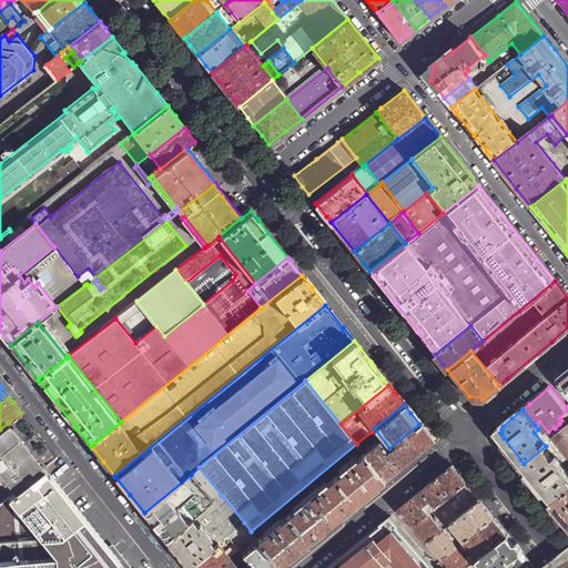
[(0,429),(0,504),(44,468),(39,462),(18,435),(8,423),(0,429)]
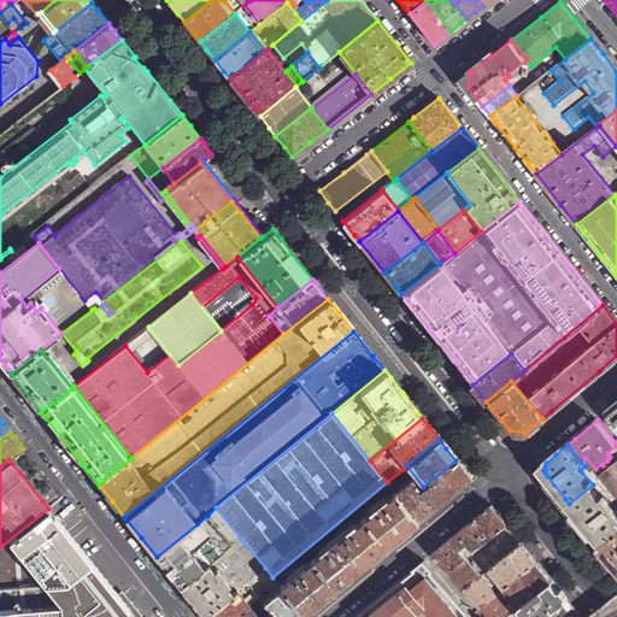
[(460,466),(456,460),(423,487),(421,489),(433,506),(469,477),(468,476),(460,466)]
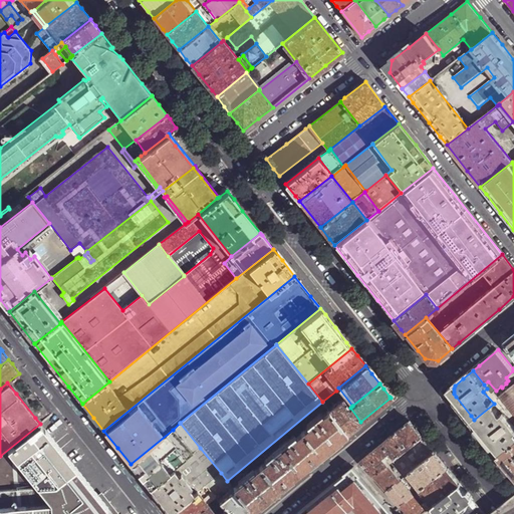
[(513,414),(513,424),(511,419),(510,420),(508,418),(506,420),(494,404),(474,420),(482,430),(501,454),(513,444),(513,384),(500,397),(513,414)]
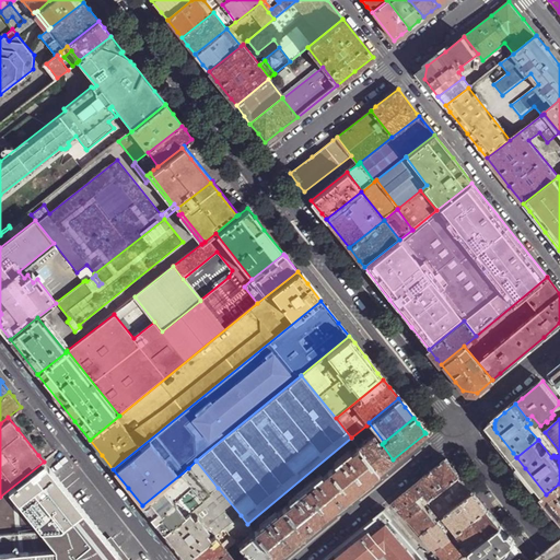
[(384,442),(369,422),(366,426),(373,434),(382,444),(384,442)]
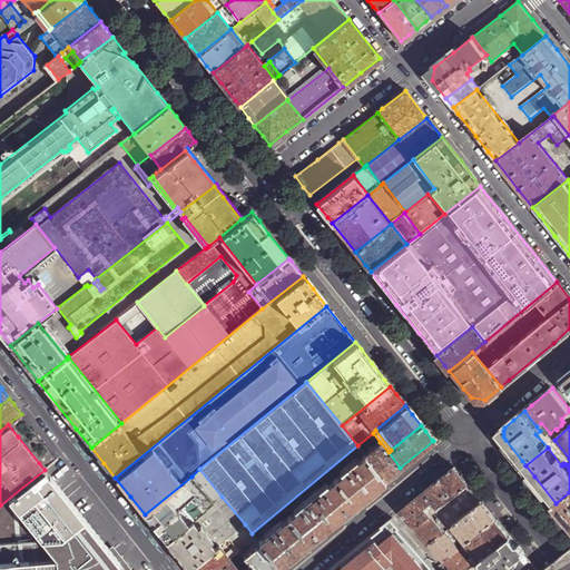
[(400,468),(389,452),(380,442),(364,454),(385,481),(394,473),(400,468)]
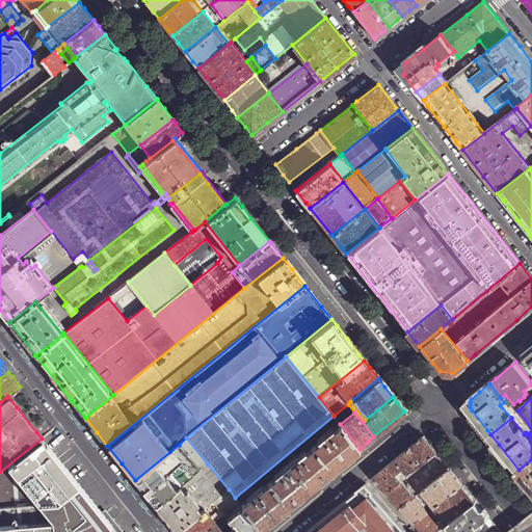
[(353,453),(360,449),(340,424),(328,433),(327,431),(322,435),(324,437),(313,447),(322,458),(334,470),(353,453)]
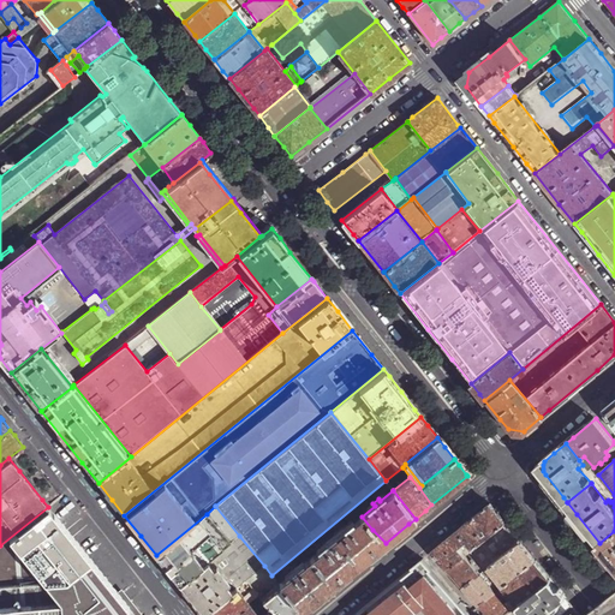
[(490,505),(433,551),(446,569),(465,555),(506,524),(501,519),(490,505)]
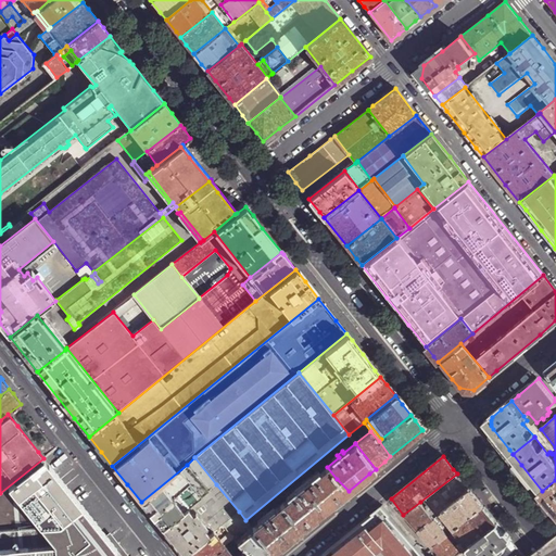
[(121,555),(58,476),(43,458),(0,493),(0,555),(121,555)]
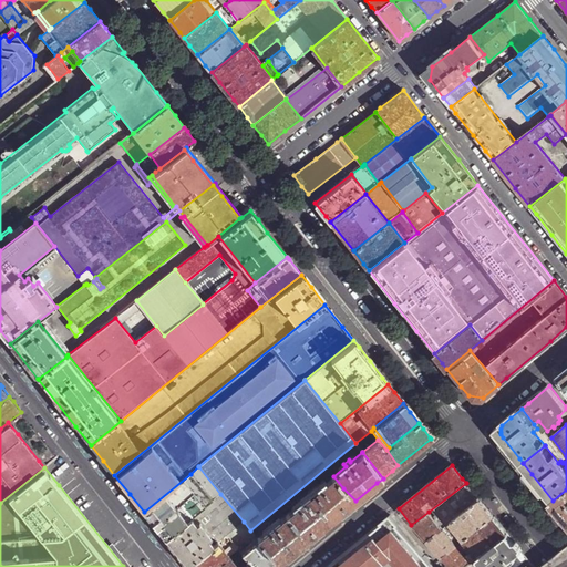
[(165,539),(213,501),(191,474),(144,512),(163,536),(165,539)]
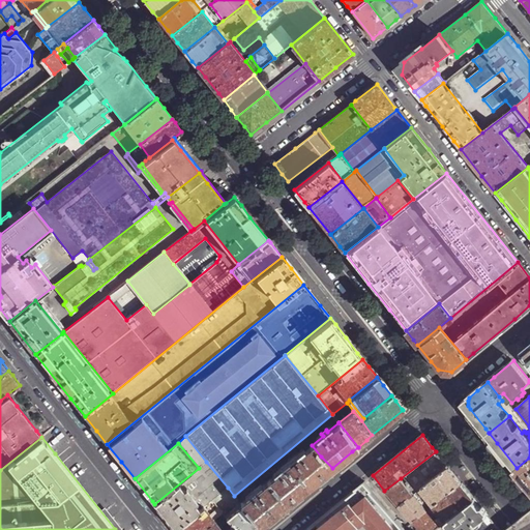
[(298,452),(288,461),(290,463),(310,488),(320,478),(332,468),(321,458),(311,445),(299,454),(298,452)]
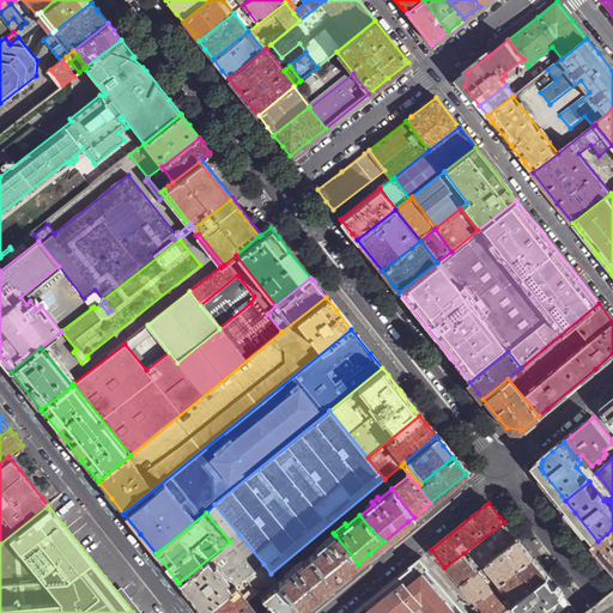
[(504,522),(463,553),(478,572),(485,566),(519,541),(511,533),(504,522)]
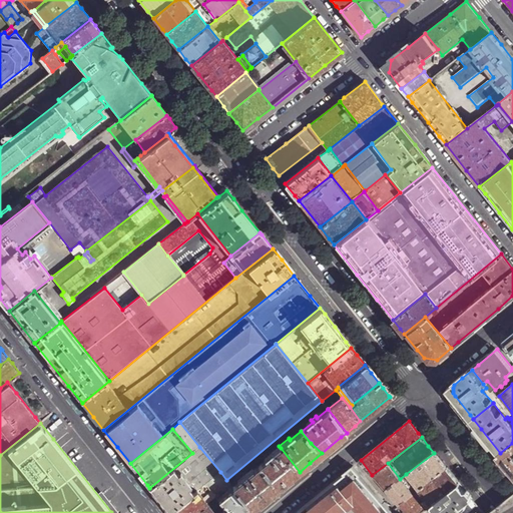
[(512,468),(512,443),(500,453),(508,463),(512,468)]
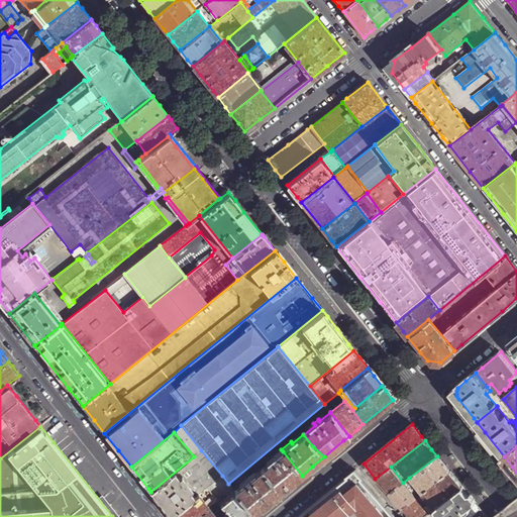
[(194,456),(150,492),(158,500),(168,512),(171,516),(172,516),(206,489),(222,476),(201,450),(194,456)]
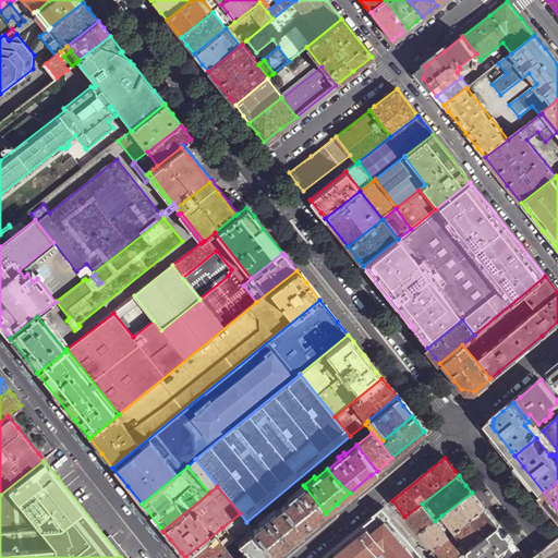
[(292,494),(294,496),(282,507),(303,532),(313,523),(326,513),(305,487),(300,492),(298,489),(292,494)]
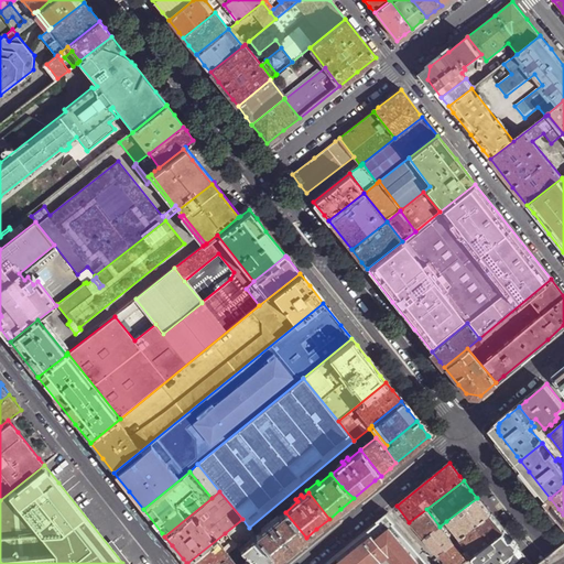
[(477,498),(446,521),(461,539),(491,514),(484,506),(477,498)]
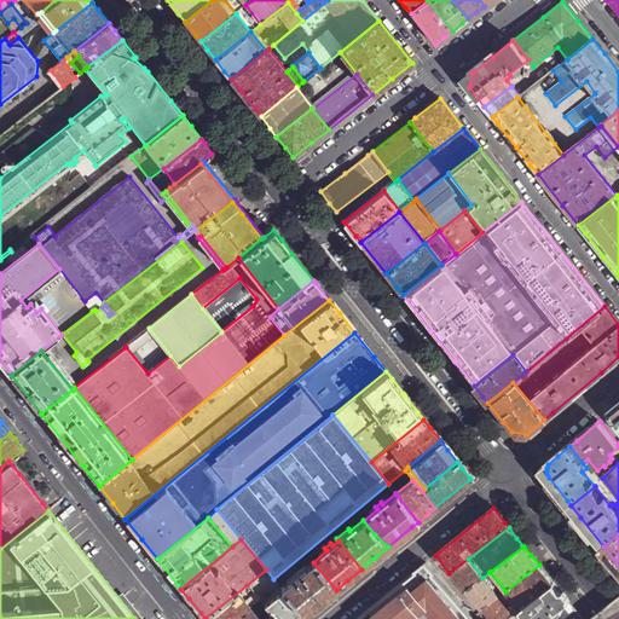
[(468,559),(449,573),(464,593),(482,578),(468,559)]
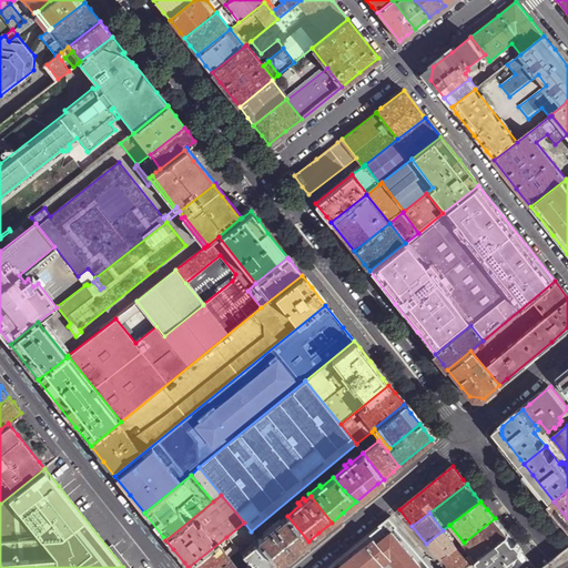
[(269,527),(270,529),(257,540),(260,543),(279,566),(293,554),(308,541),(287,516),(275,525),(273,523),(269,527)]
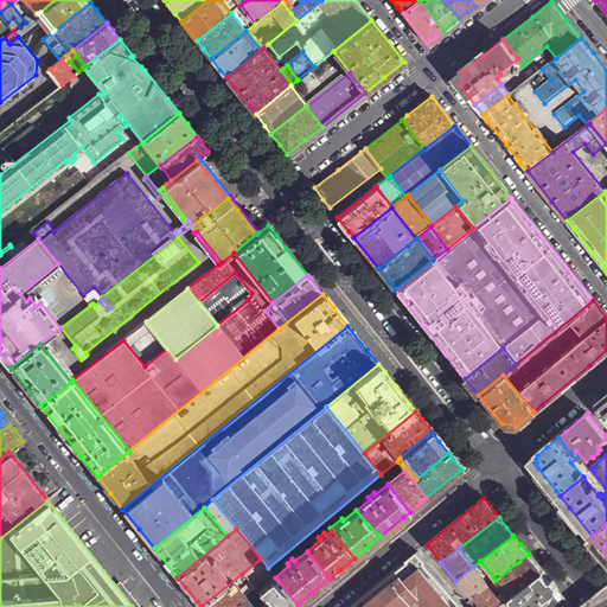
[(529,554),(496,580),(510,598),(543,573),(535,562),(529,554)]
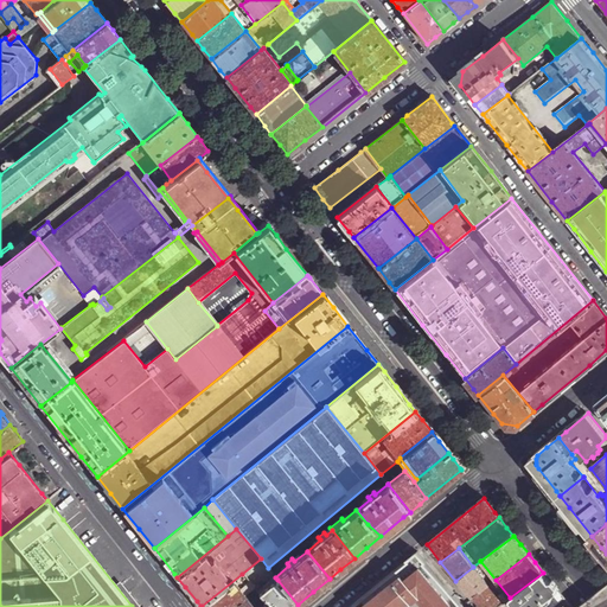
[(480,561),(473,567),(489,585),(496,580),(480,561)]
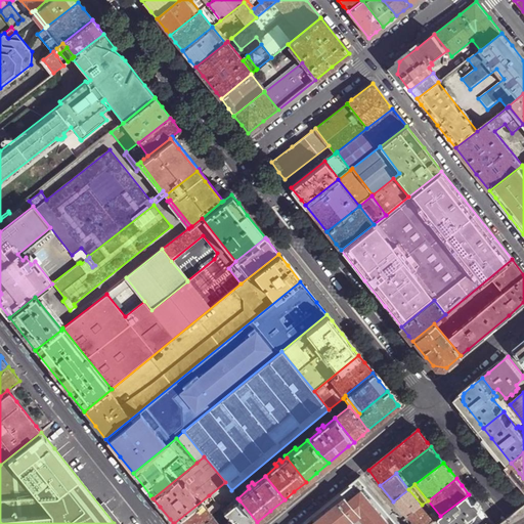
[(408,489),(393,501),(405,517),(422,505),(408,489)]
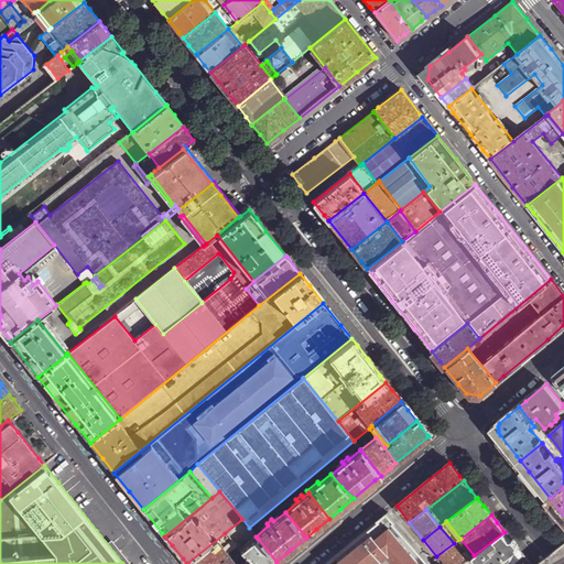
[(371,537),(338,563),(376,563),(380,561),(382,563),(389,559),(393,563),(419,563),(390,528),(375,540),(371,537)]
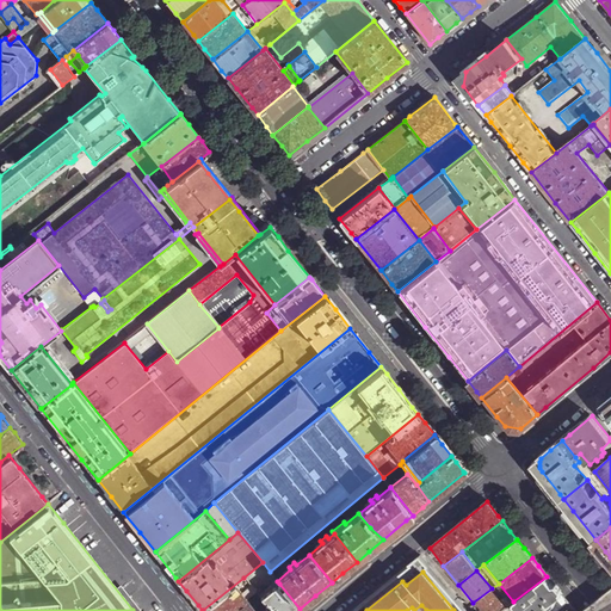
[(547,576),(513,602),(519,610),(539,610),(562,596),(554,586),(547,576)]
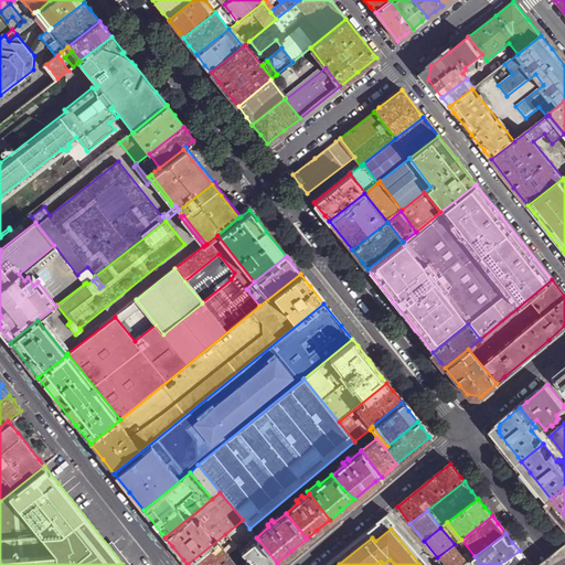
[(232,540),(225,534),(188,564),(216,564),(228,555),(222,547),(232,540)]
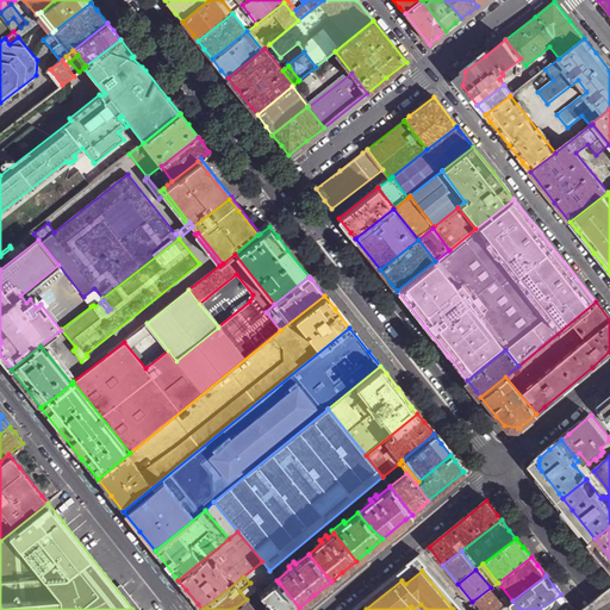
[(279,583),(277,580),(259,595),(260,598),(279,583)]
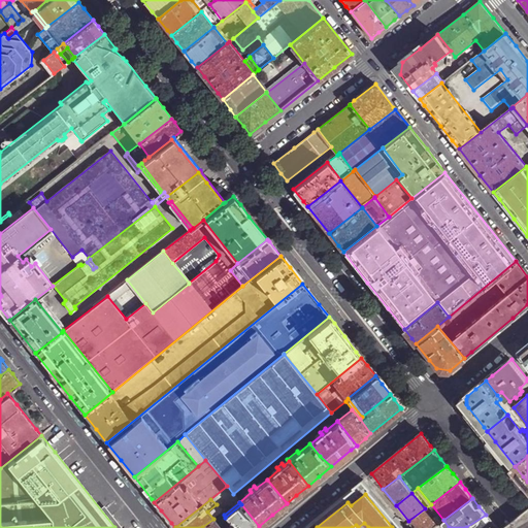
[(256,527),(259,526),(241,504),(225,518),(232,525),(233,527),(256,527)]
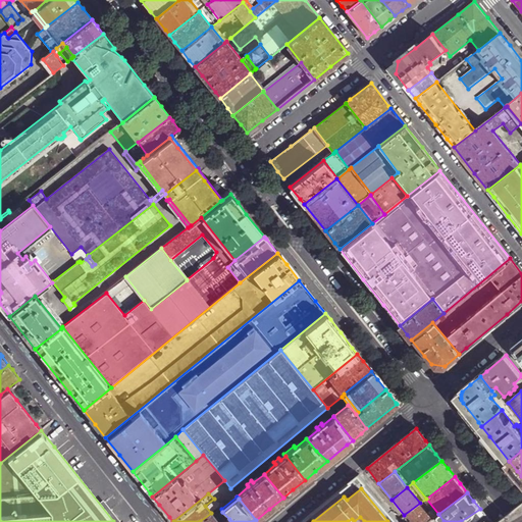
[(426,499),(420,503),(432,519),(438,514),(426,499)]
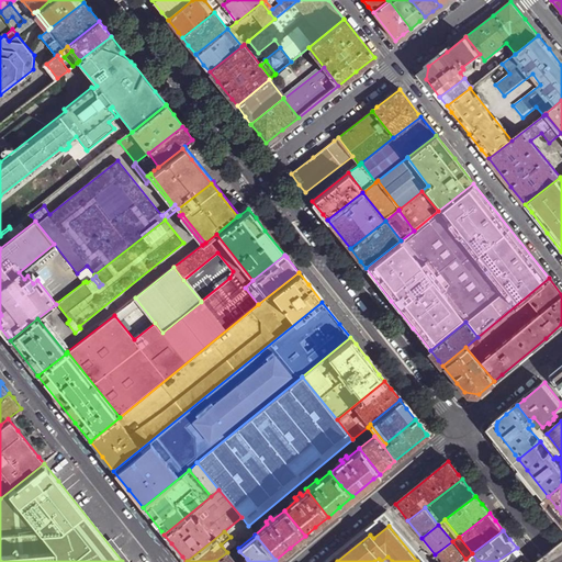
[(452,541),(435,554),(441,561),(461,561),(465,559),(452,541)]
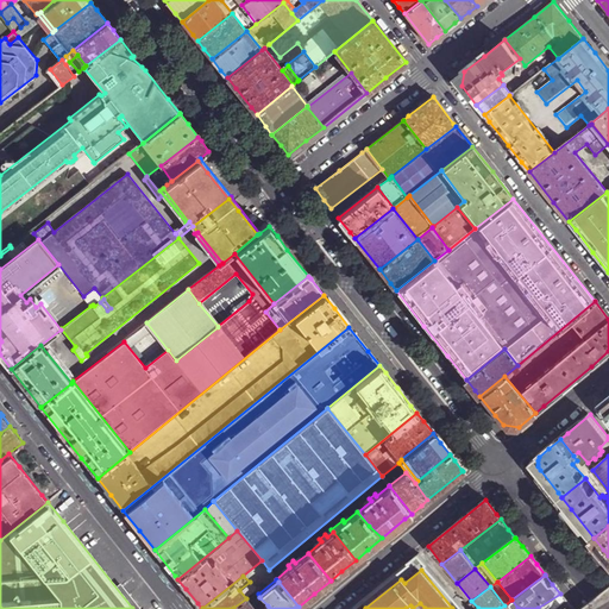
[(572,608),(567,603),(560,594),(538,608),(572,608)]
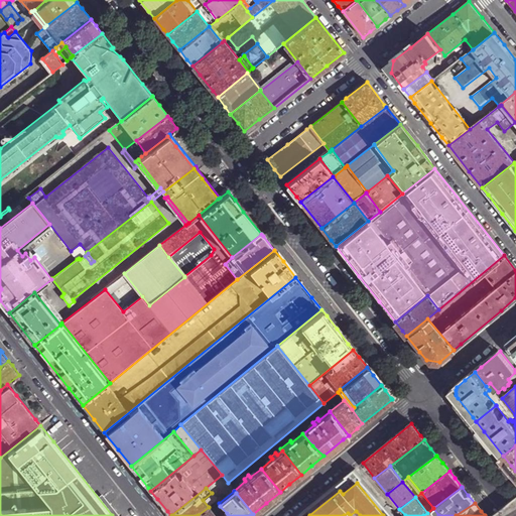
[(215,515),(209,507),(198,515),(215,515)]
